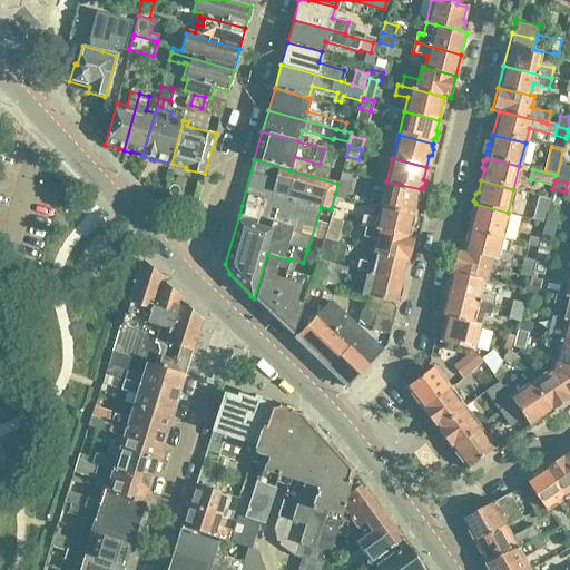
[(421,198),(420,195),(421,189),(386,182),(381,205),(414,213),(416,204),(420,203),(421,198)]
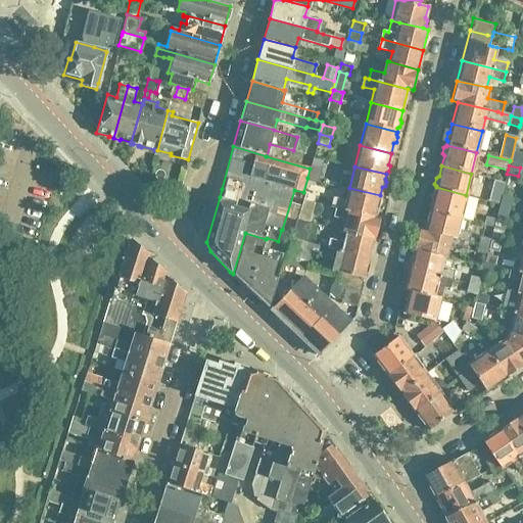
[(319,182),(322,172),(310,169),(307,178),(319,182)]
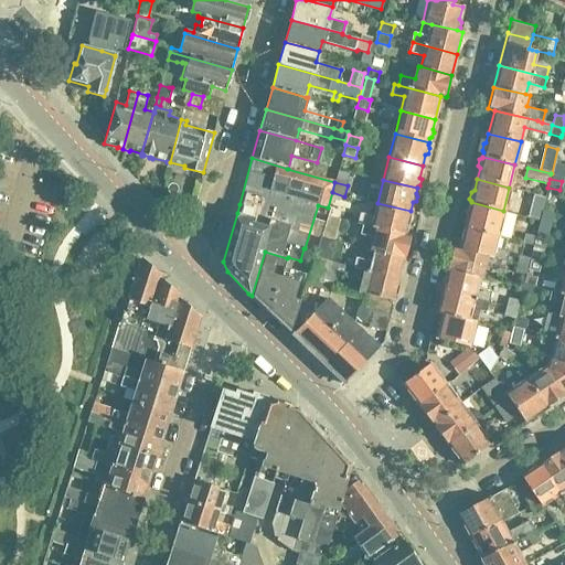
[(543,208),(545,196),(534,194),(532,204),(543,208)]
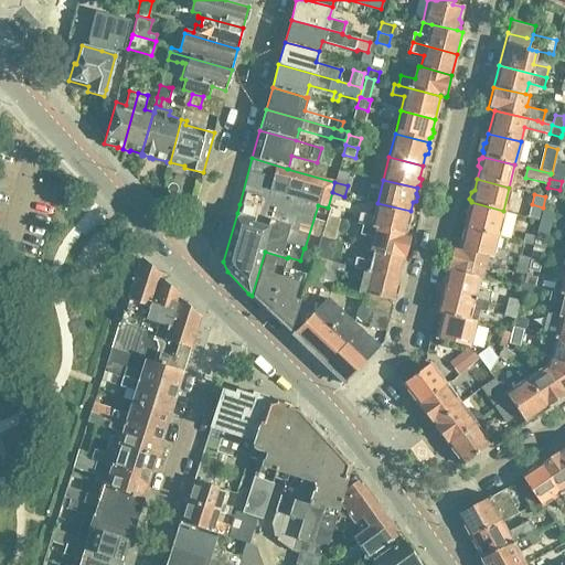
[(498,233),(503,211),(471,202),(470,206),(467,209),(466,214),(467,217),(466,225),(498,233)]
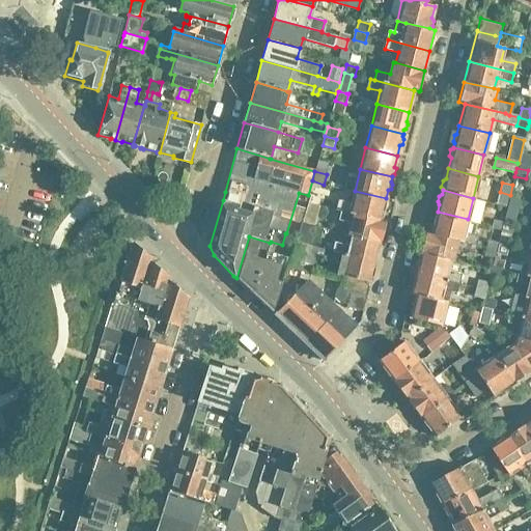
[(381,221),(386,198),(355,191),(352,204),(339,201),(337,210),(342,212),(381,221)]
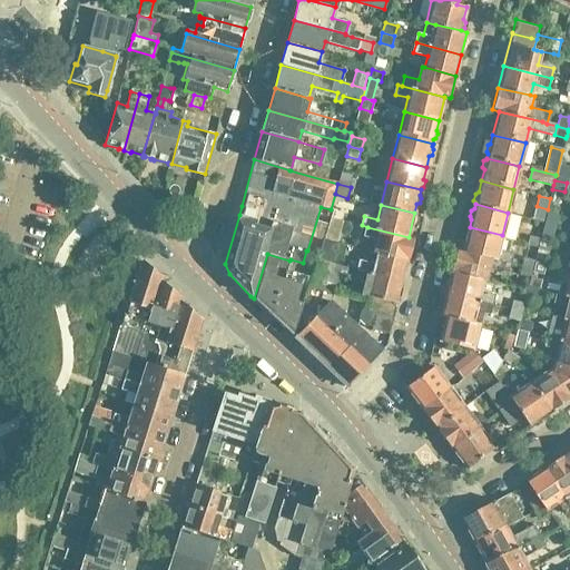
[(330,216),(330,217),(343,220),(345,212),(332,208),(330,216)]
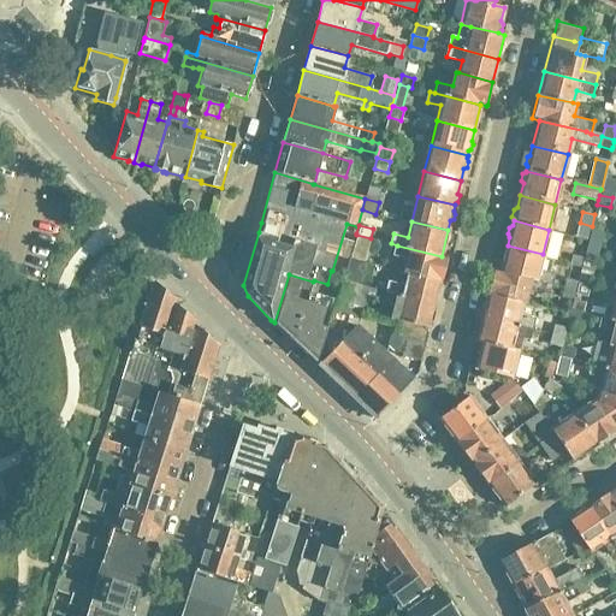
[(604,234),(602,232),(592,231),(590,230),(584,258),(598,260),(604,234)]
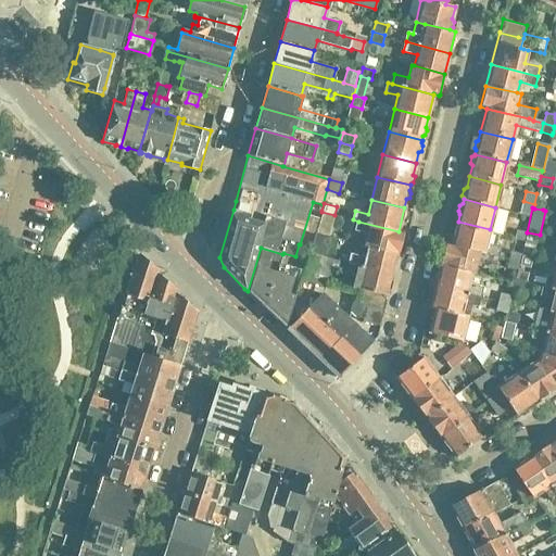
[(331,226),(335,215),(321,212),(318,222),(316,232),(328,236),(331,226)]
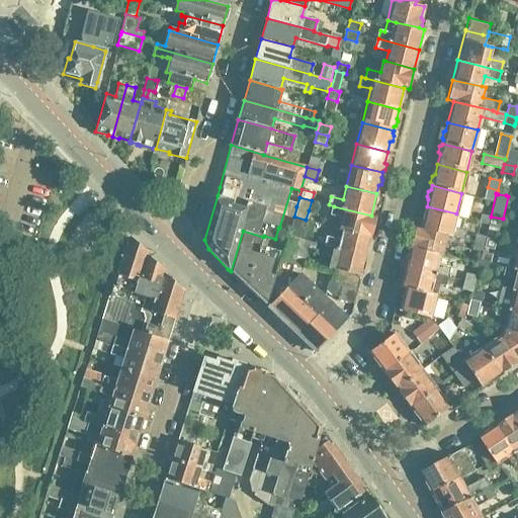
[(371,237),(376,217),(371,216),(334,206),(332,213),(343,217),(340,229),(342,229),(371,237)]
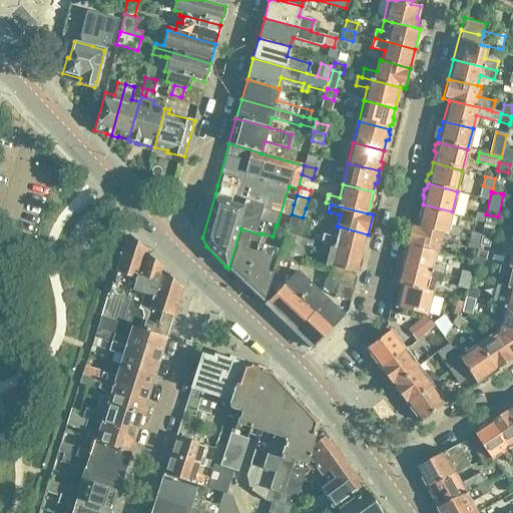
[(456,226),(459,215),(451,213),(452,211),(423,204),(417,225),(460,236),(462,228),(456,226)]
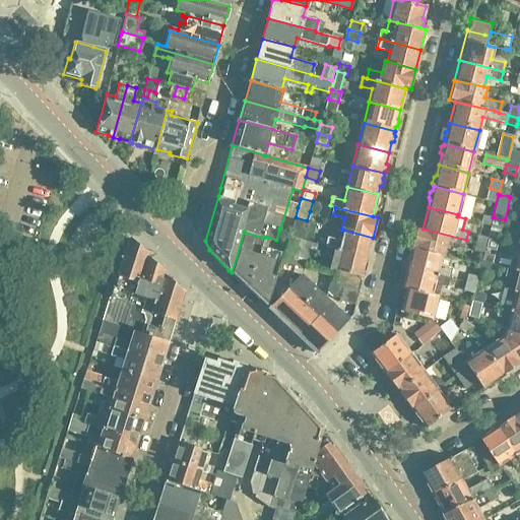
[(491,228),(493,217),(483,215),(481,223),(491,225),(490,228),(491,228)]
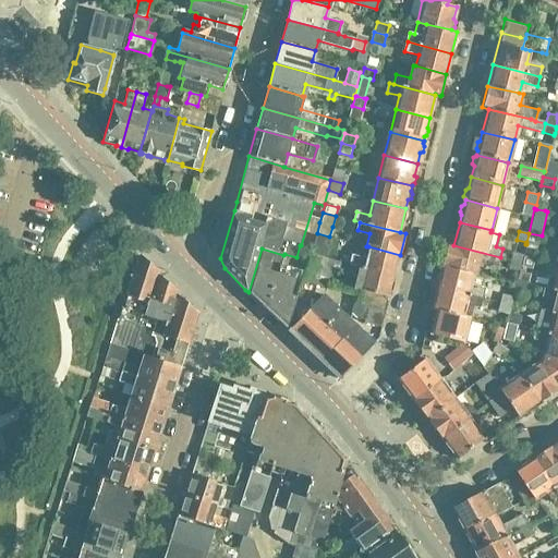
[(331,238),(329,237),(317,233),(311,254),(326,257),(331,238)]
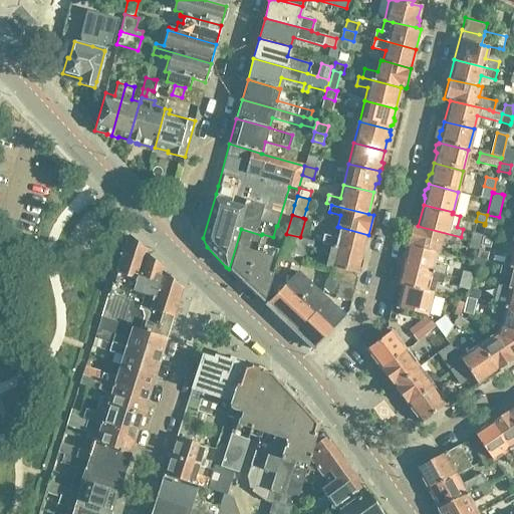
[(494,240),(499,217),(487,215),(485,225),(482,237),(494,240)]
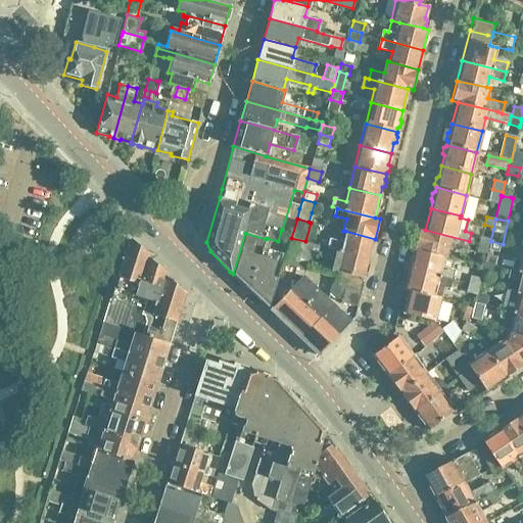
[(466,250),(469,241),(425,230),(420,229),(415,249),(444,256),(444,255),(446,255),(448,245),(466,250)]
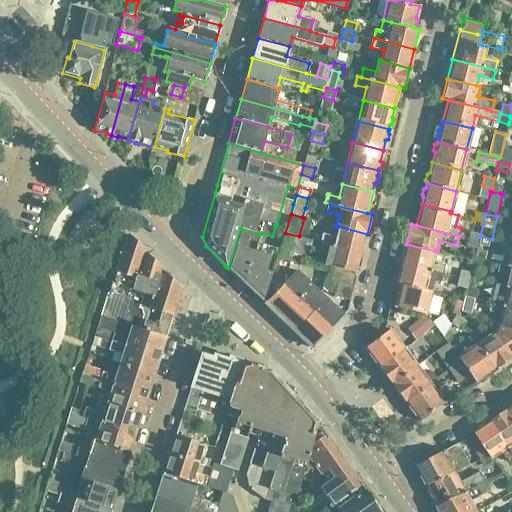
[(321,240),(320,243),(362,254),(367,234),(338,226),(336,236),(323,233),(321,240)]
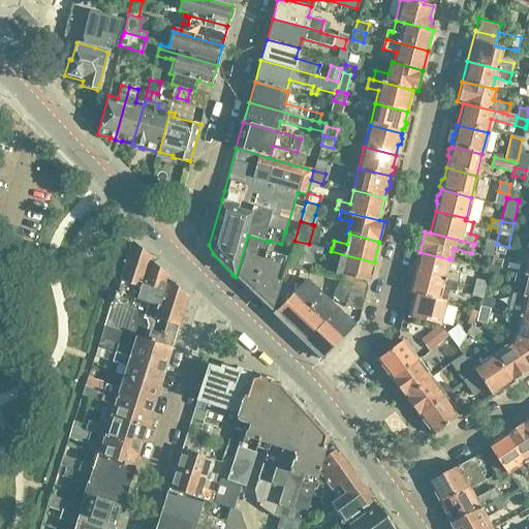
[(269,242),(248,236),(236,277),(236,278),(253,294),(266,252),(269,242)]
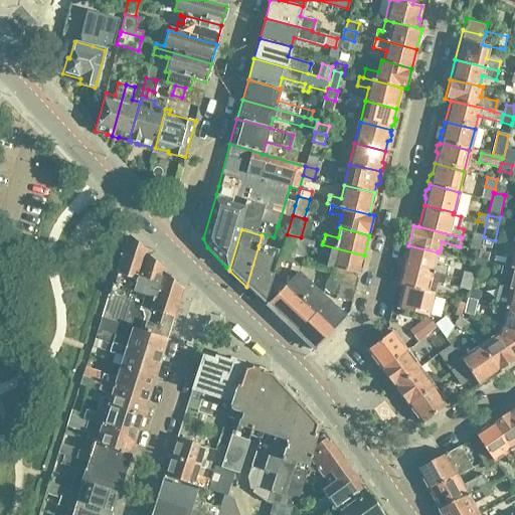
[(482,242),(484,234),(474,232),(472,239),(482,242)]
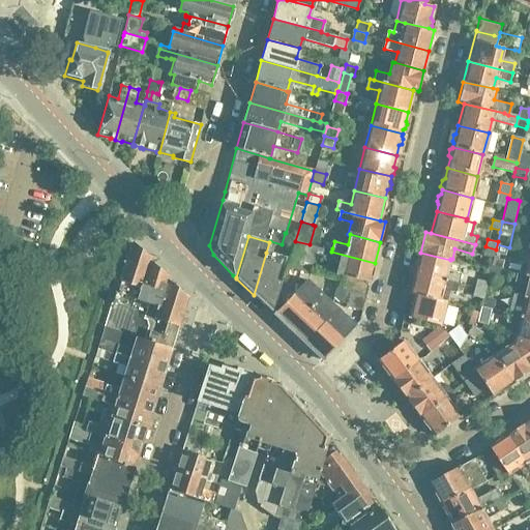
[(290,261),(289,262),(312,269),(315,259),(321,261),(325,249),(310,245),(308,246),(296,242),(290,261)]
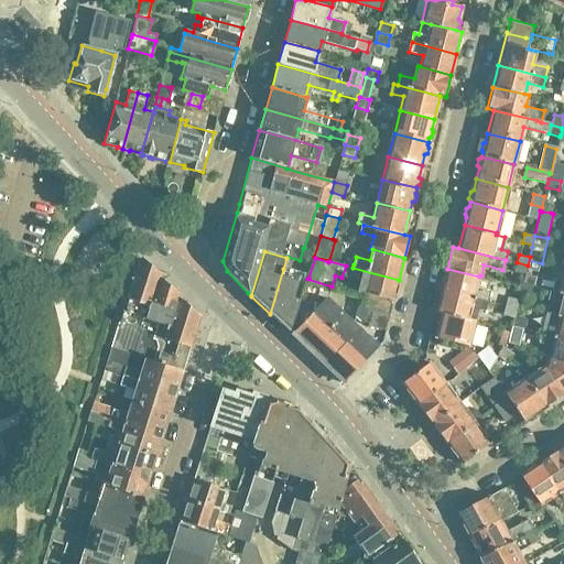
[(134,355),(159,280),(158,279),(159,275),(139,259),(119,323),(111,347),(134,355)]
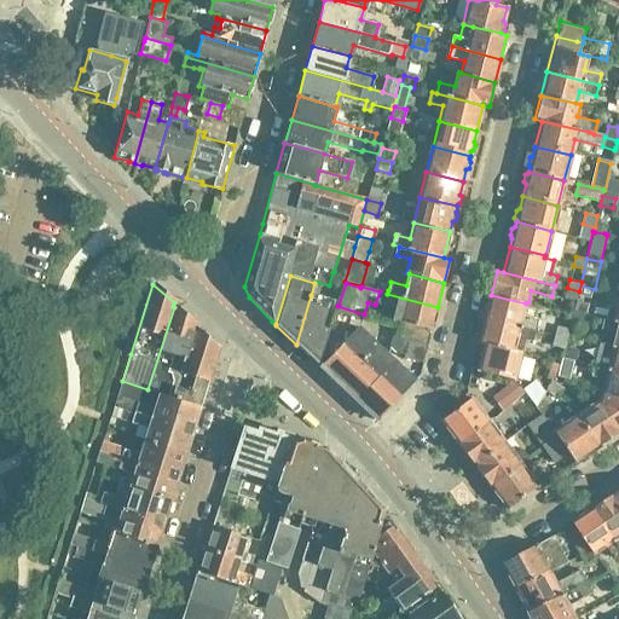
[(567,288),(565,298),(577,300),(579,291),(567,288)]
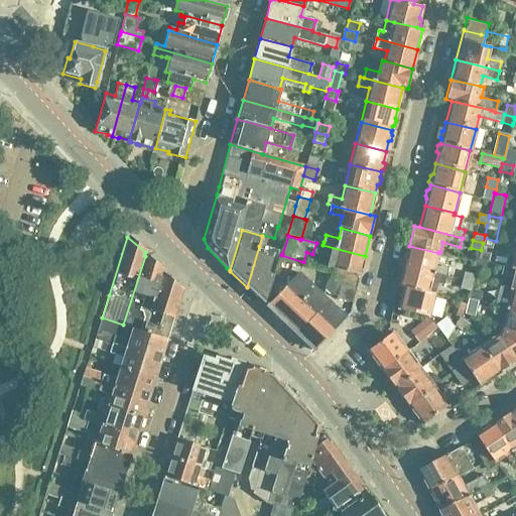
[(365,256),(323,245),(320,254),(330,256),(327,267),(336,270),(360,276),(365,256)]
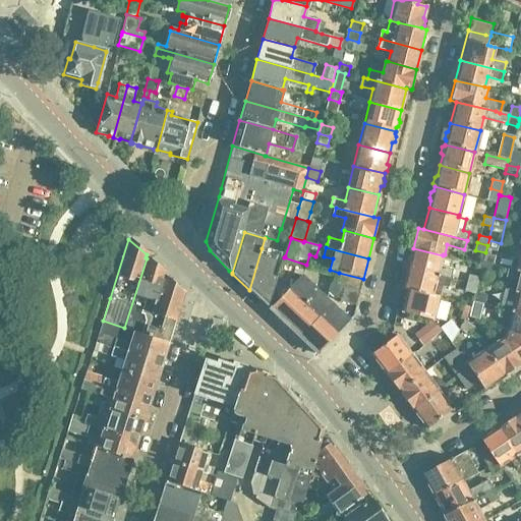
[(277,277),(271,276),(278,253),(262,248),(249,290),(268,307),(277,277)]
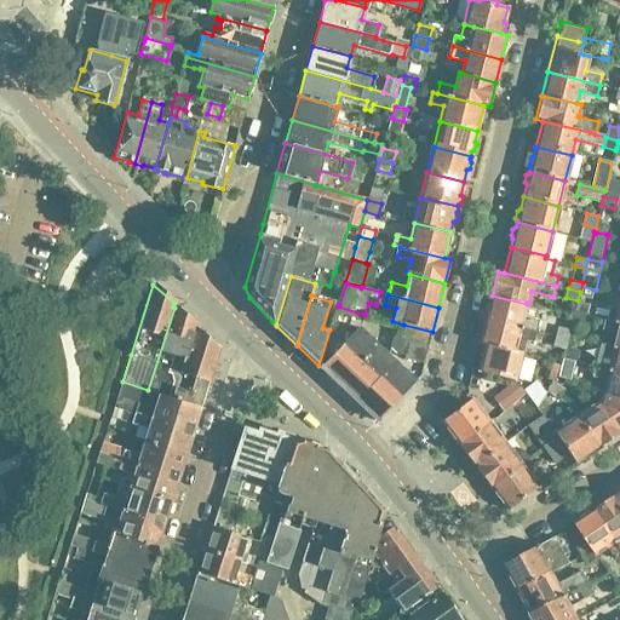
[(535,320),(538,308),(527,304),(492,296),(486,320),(535,332),(539,320),(535,320)]
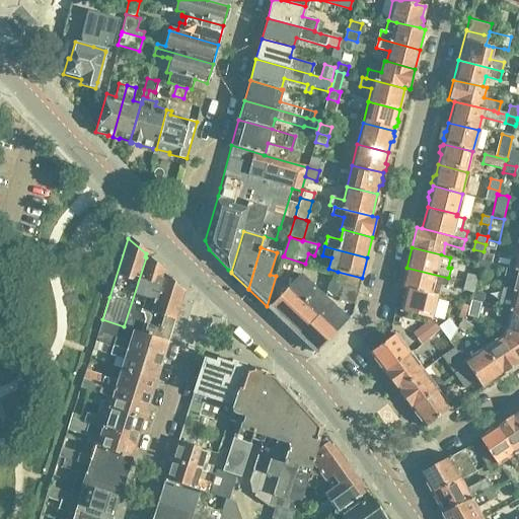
[(491,264),(493,256),(483,253),(480,262),(491,264)]
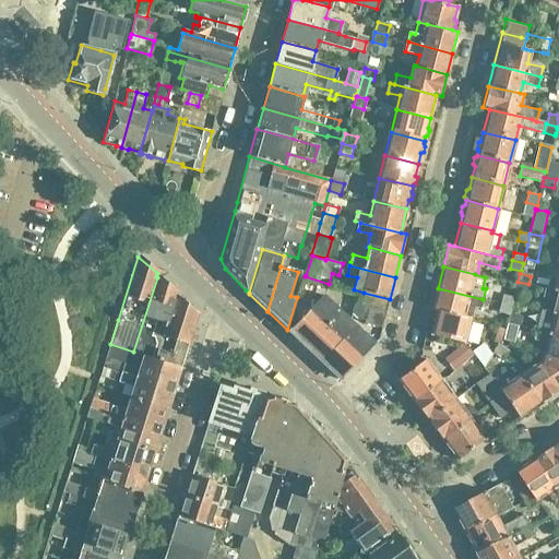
[(157,359),(177,297),(175,296),(176,293),(157,277),(133,352),(157,359)]
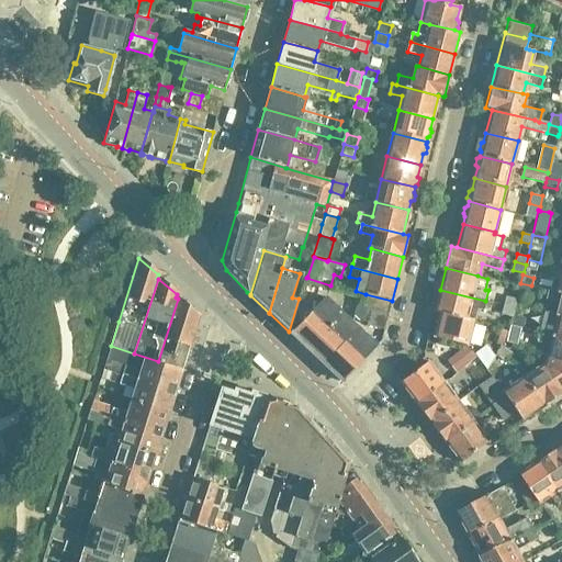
[(530,294),(531,285),(520,283),(518,292),(530,294)]
